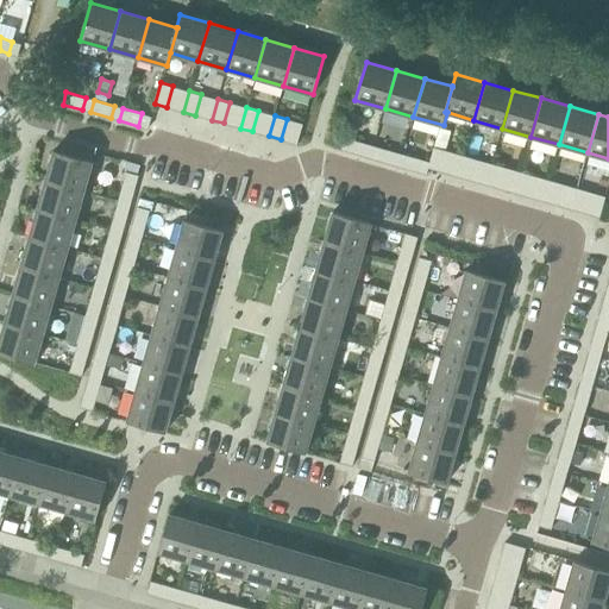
[(345,137),(341,150),(362,155),(365,143),(345,137)]
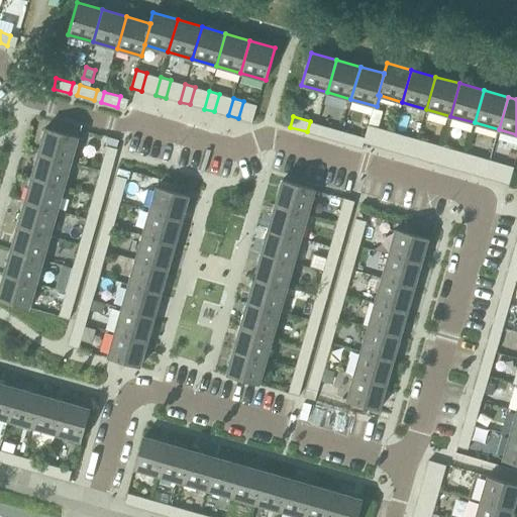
[(317,123),(314,134),(331,138),(333,128),(317,123)]
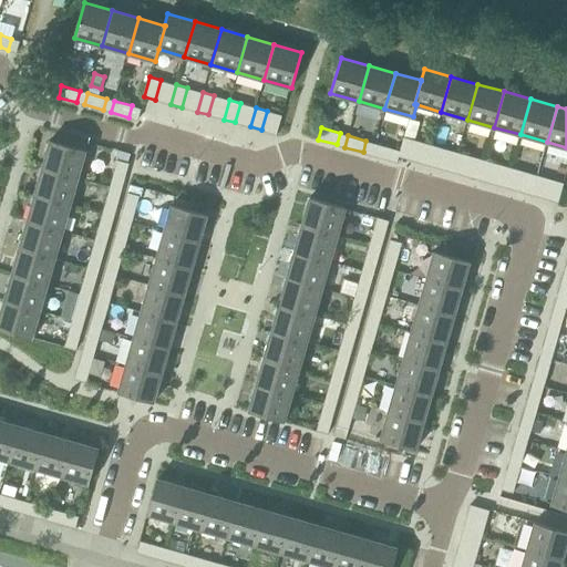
[(404,137),(399,156),(410,160),(415,140),(404,137)]
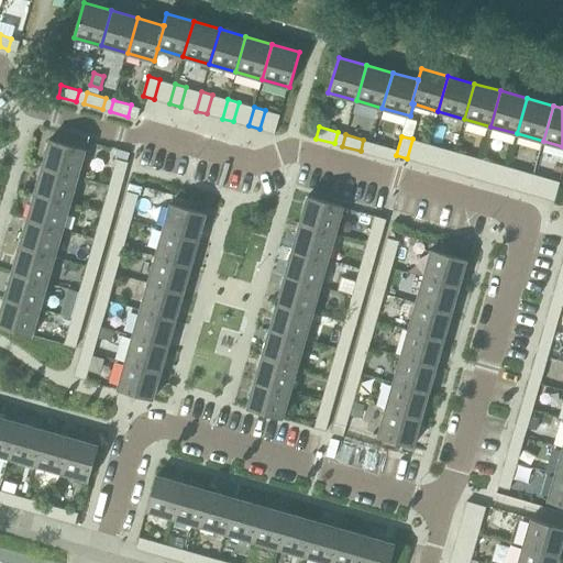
[(51,139),(43,166),(78,176),(86,148),(51,139)]
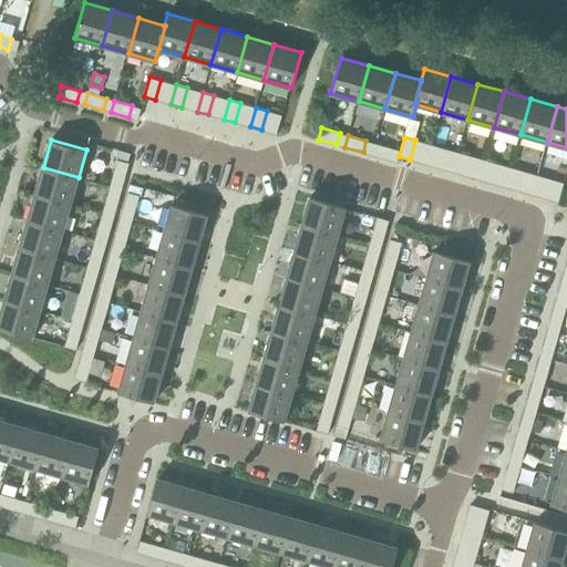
[(374,143),(371,155),(389,160),(392,148),(374,143)]
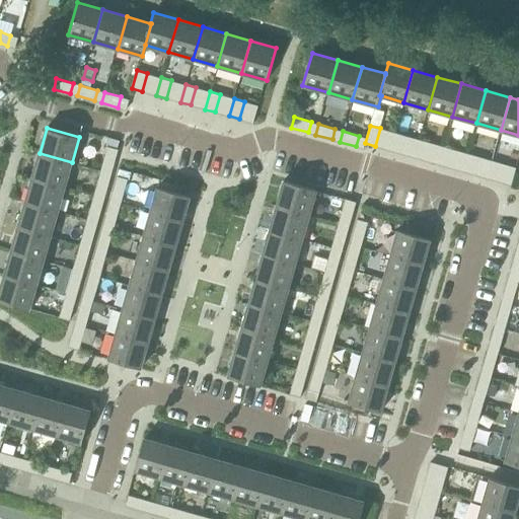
[(395,133),(390,150),(400,153),(405,135),(395,133)]
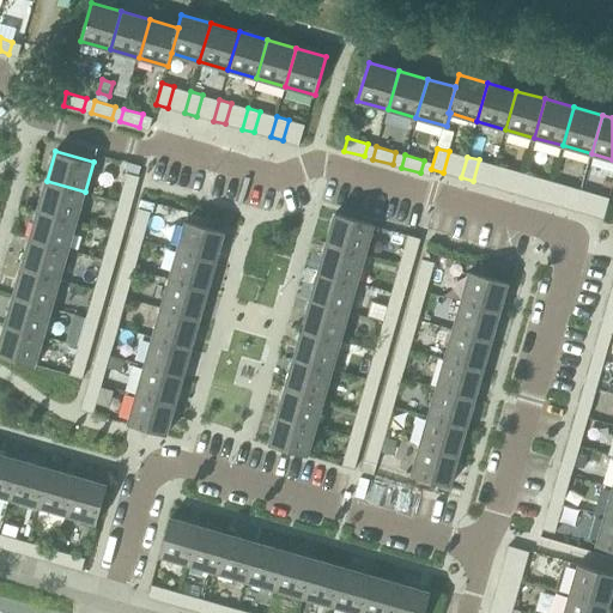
[(139,175),(141,168),(128,163),(126,171),(139,175)]
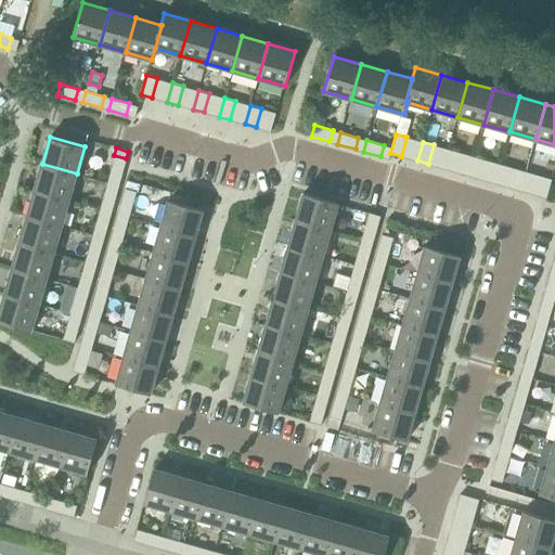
[(443,168),(453,171),(459,152),(449,149),(443,168)]
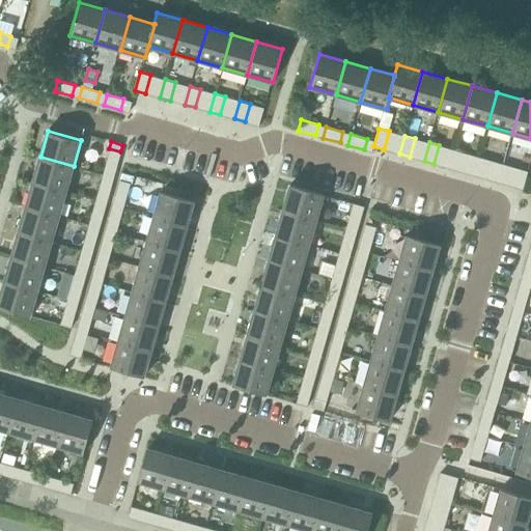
[(453,149),(448,168),(458,170),(464,152),(453,149)]
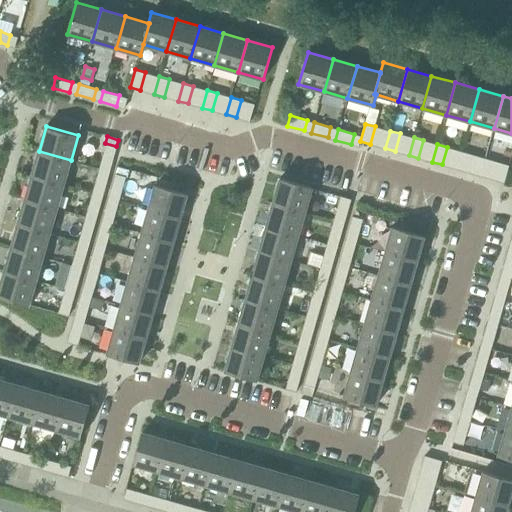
[(39,151),(32,175),(64,184),(71,160),(39,151)]
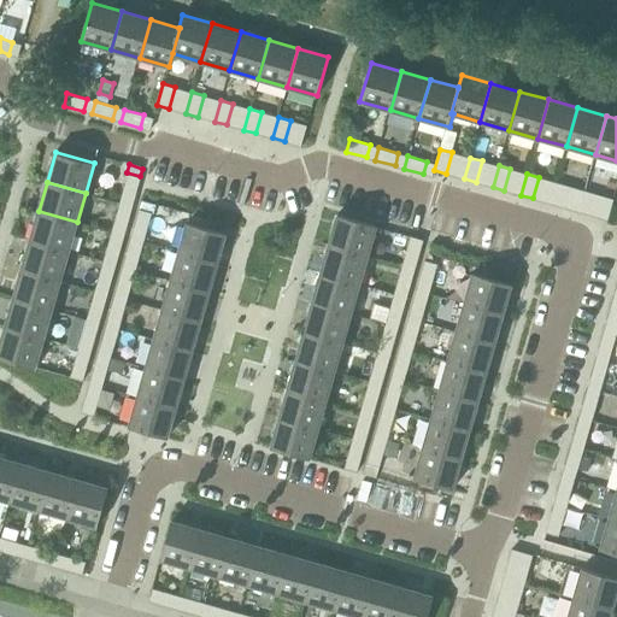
[(568,186),(556,182),(550,203),(562,206),(568,186)]
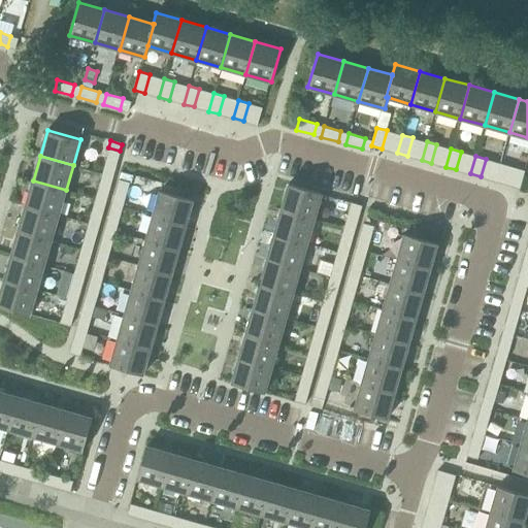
[(108,157),(103,173),(113,176),(119,160),(108,157)]
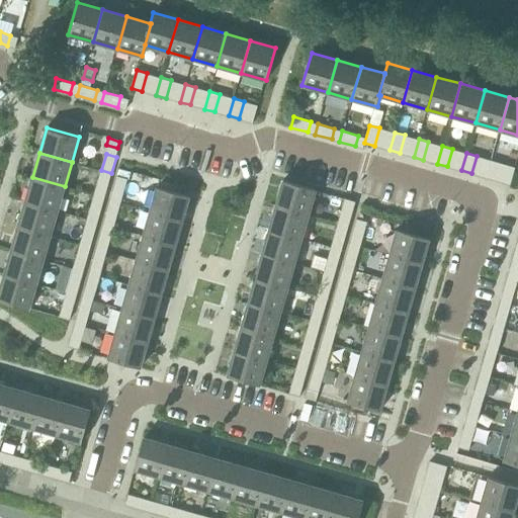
[(486,177),(496,180),(501,163),(491,160),(486,177)]
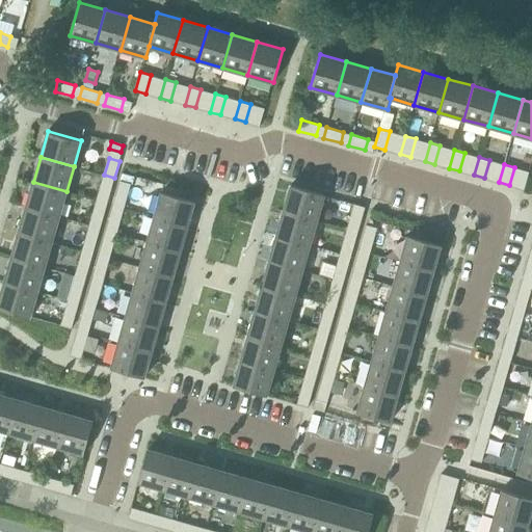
[(115,197),(127,201),(131,183),(121,180),(115,197)]
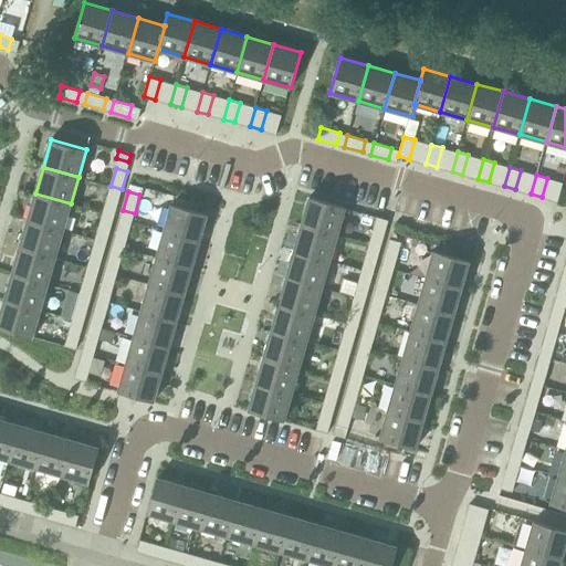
[(35,194),(28,220),(63,230),(71,203),(35,194)]
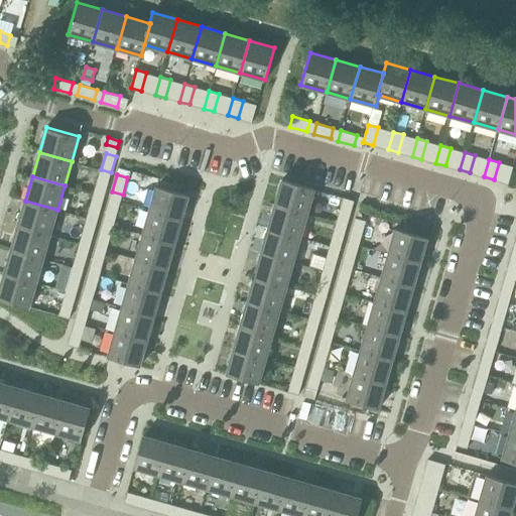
[(99,177),(94,194),(105,197),(109,180),(99,177)]
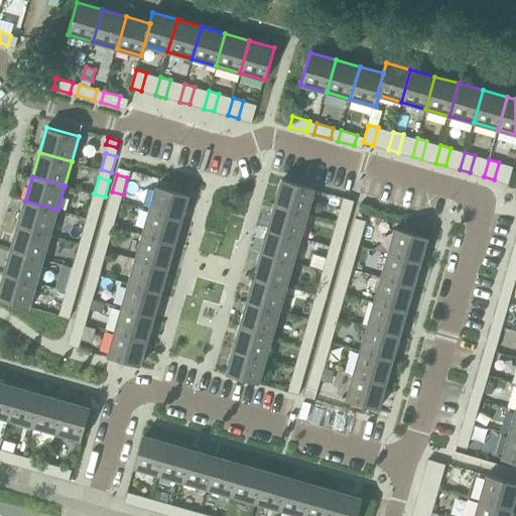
[(282,178),(275,205),(307,214),(314,188),(282,178)]
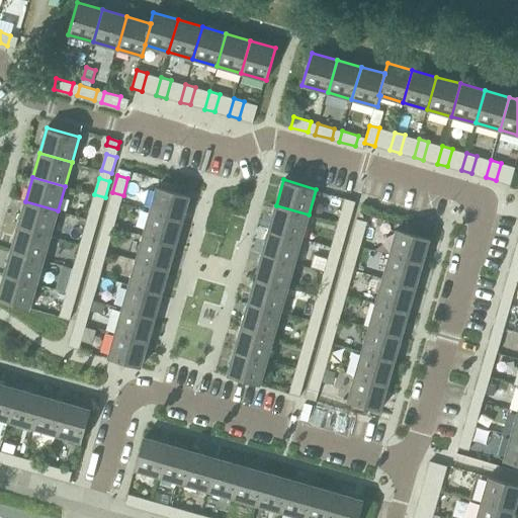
[(158,186),(150,211),(183,221),(190,195),(158,186)]
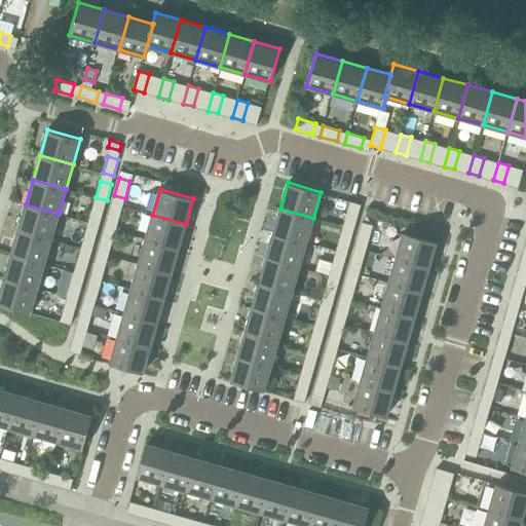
[(108,219),(118,222),(123,205),(112,202),(108,219)]
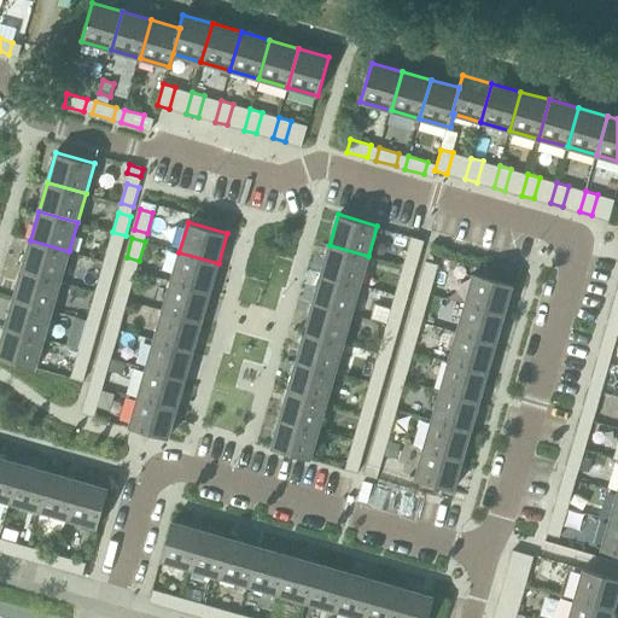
[(30,240),(22,269),(60,280),(69,251),(30,240)]
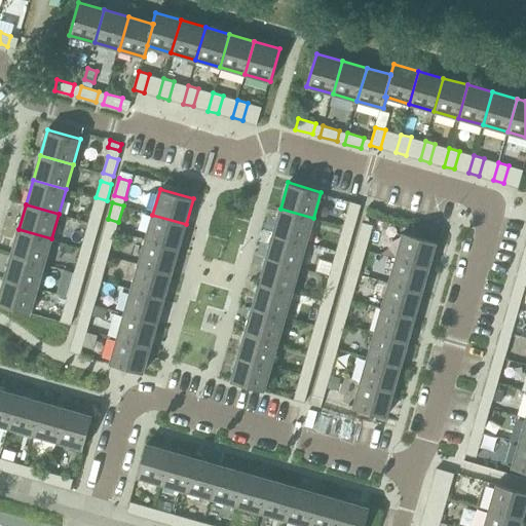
[(88,222),(100,225),(104,209),(94,205),(88,222)]
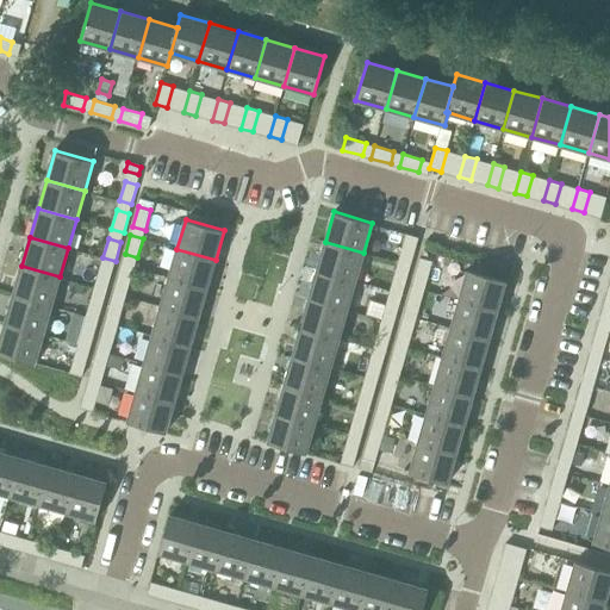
[(325,242),(317,271),(355,281),(363,253),(325,242)]
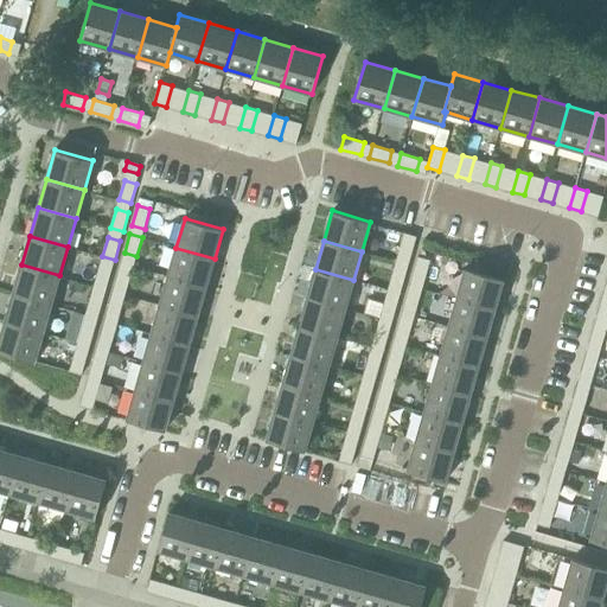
[(397,261),(409,264),(415,246),(402,242),(397,261)]
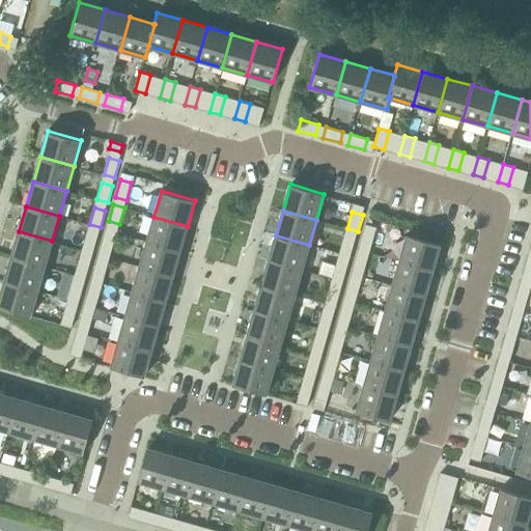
[(154,217),(147,242),(180,251),(188,226),(154,217)]
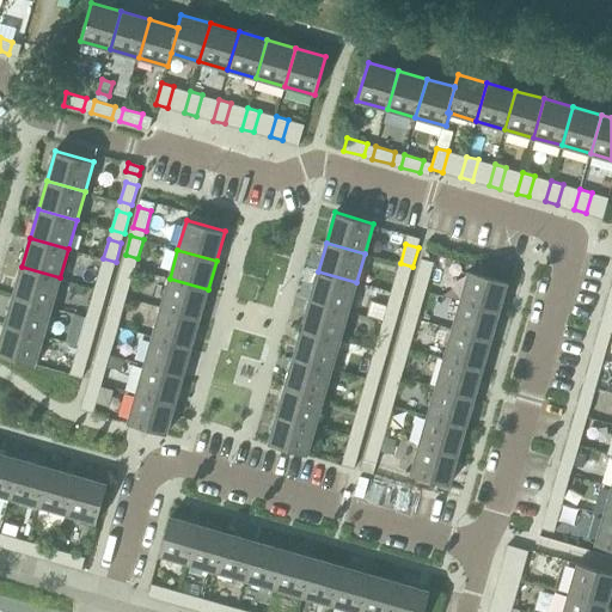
[(416,277),(429,281),(434,261),(422,258),(416,277)]
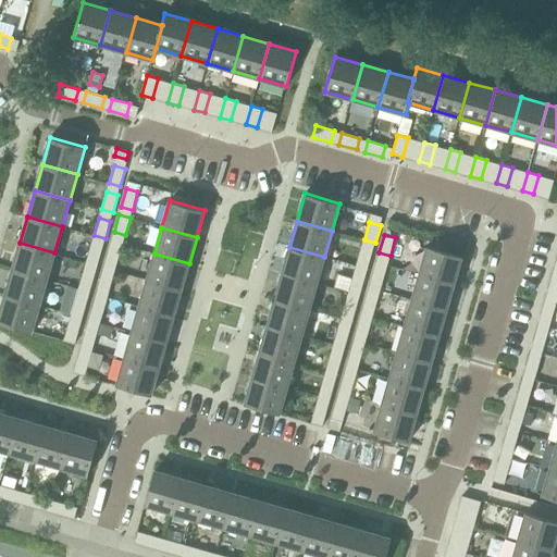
[(107,258),(118,261),(123,244),(111,240),(107,258)]
